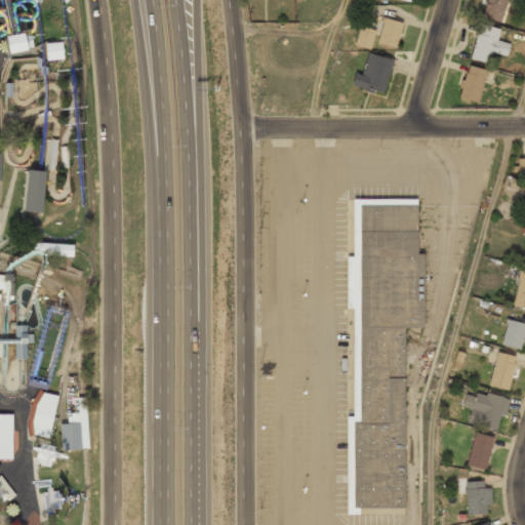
[(500,23),(507,0),(486,0),(481,16),(500,23)]
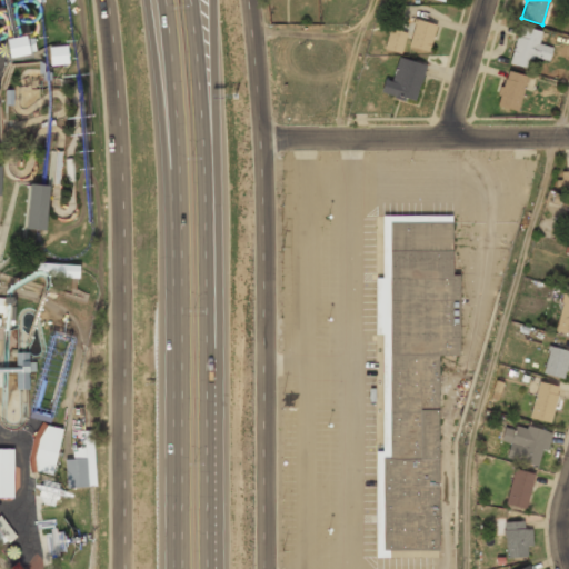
[(416,19),(408,47),(428,52),(436,25),(416,19)]
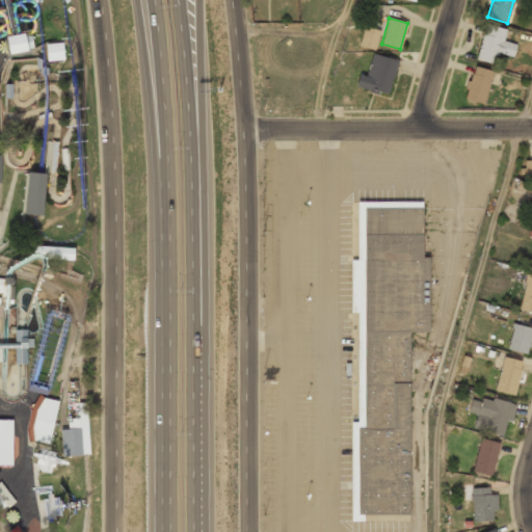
[(507,29),(486,23),(476,58),(496,64),(499,52),(513,56),(516,45),(503,41),(507,29)]
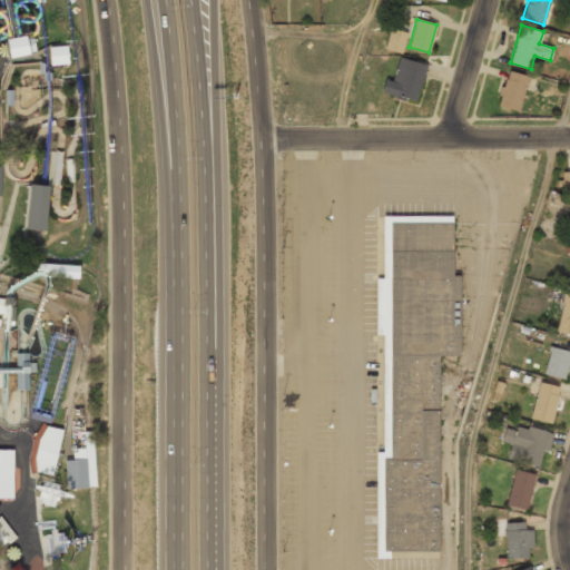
[(390,28),(383,49),(402,55),(408,32),(390,28)]
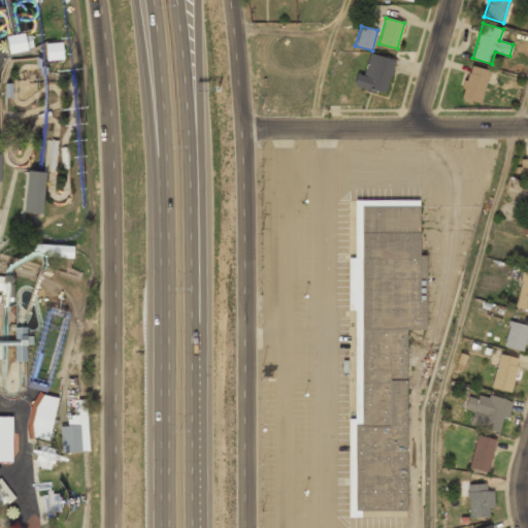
[(7,54),(33,48),(31,35),(23,37),(22,33),(4,37),(7,54)]
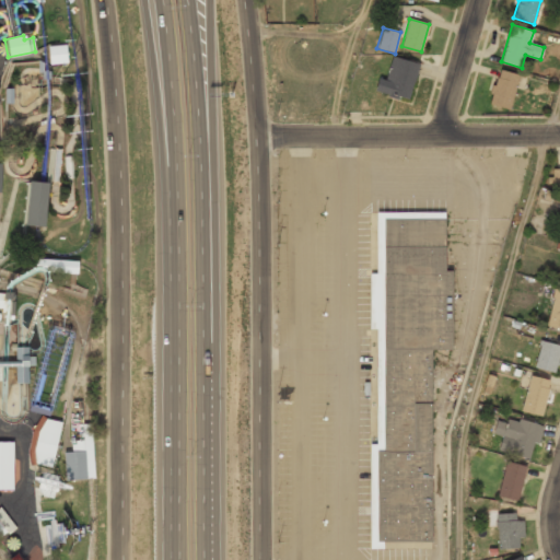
[(49,46),(50,63),(66,63),(66,45),(49,46)]
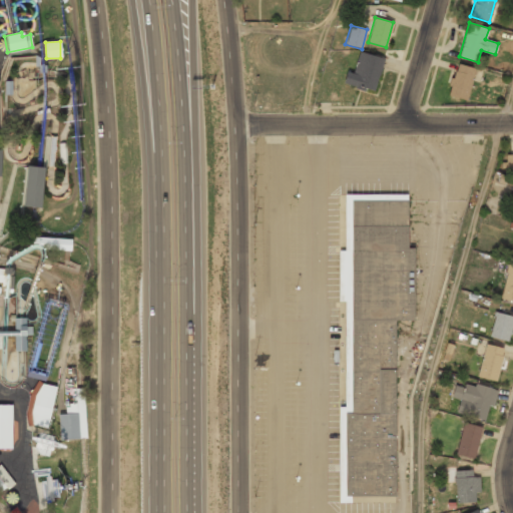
[(360,52),(353,73),(346,71),(343,82),(355,86),(354,88),(364,91),(364,88),(373,91),(383,59),(360,52)]
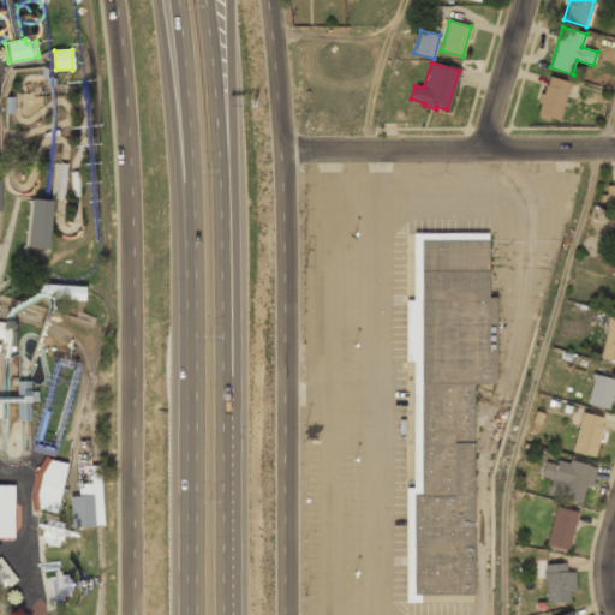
[(571,83),(550,76),(538,111),(557,118),(571,83)]
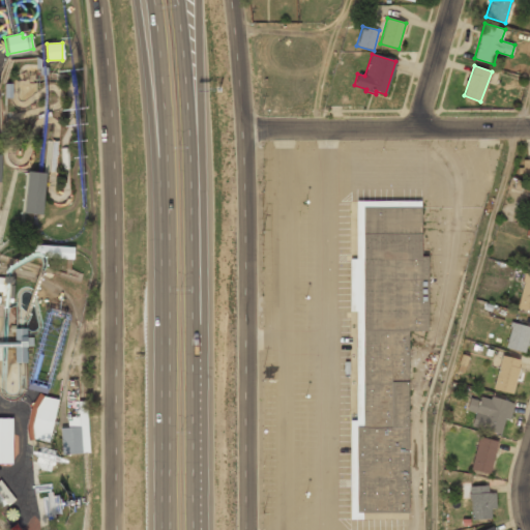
[(28,172),(38,173),(47,173),(42,214),(34,214),(25,213),(28,172)]
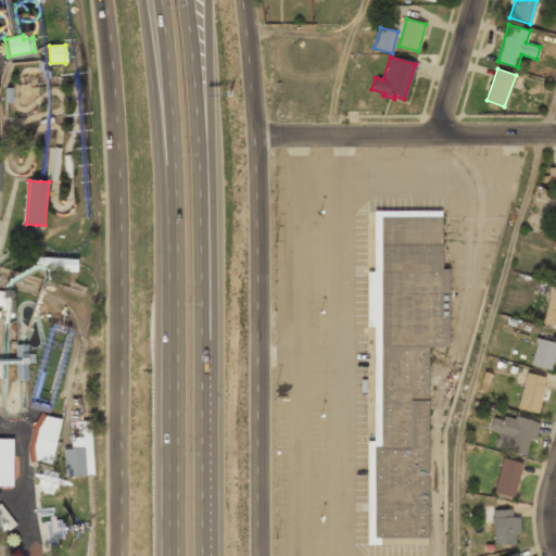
[(374,212),(374,272),(366,272),(366,327),(374,327),(374,441),(367,441),(367,545),(430,545),(429,349),(450,349),(449,268),(441,268),(441,212),(374,212)]
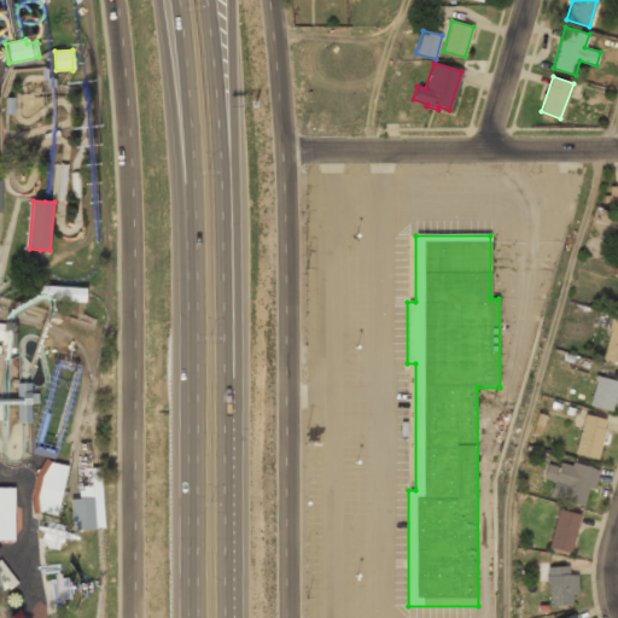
[(86,301),(86,289),(39,286),(39,298),(86,301)]
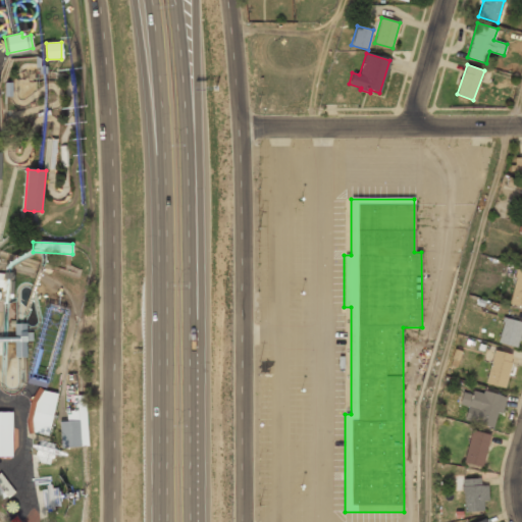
[(521,269),(517,268),(509,302),(521,304),(521,269)]
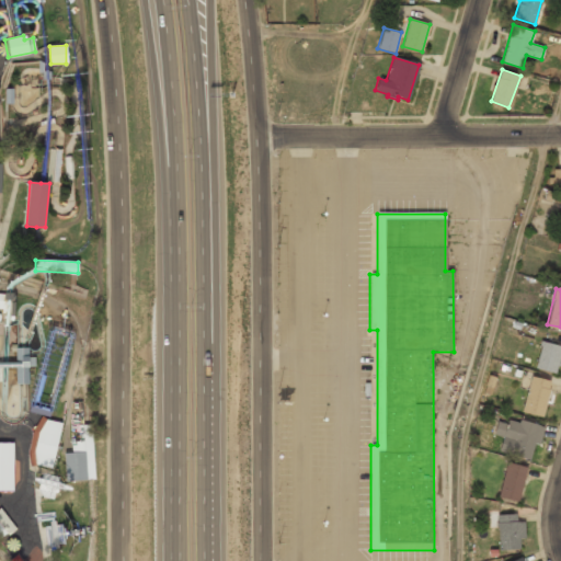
[(556,374),(560,351),(560,345),(541,341),(535,368),(556,374)]
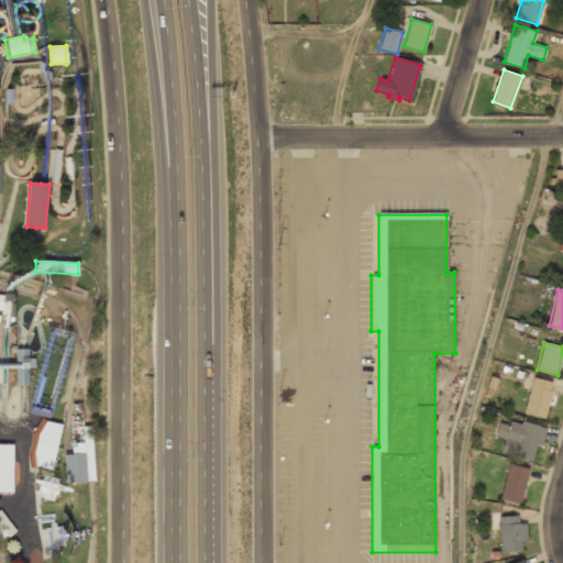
[(0,364),(0,370),(3,370),(15,368),(15,386),(19,386),(29,386),(28,350),(19,350),(15,350),(15,364),(3,364),(0,364)]
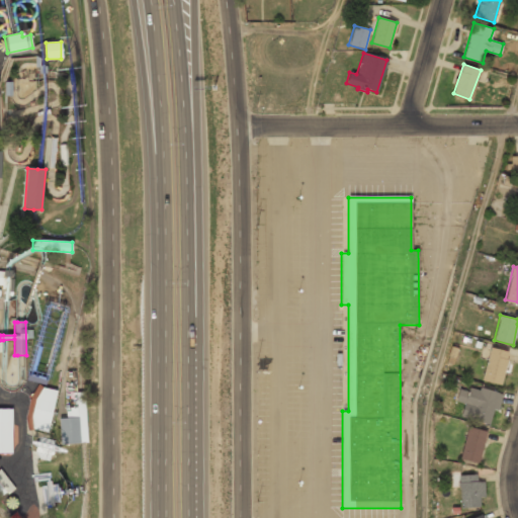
[(510,352),(490,347),(482,379),(502,384),(510,352)]
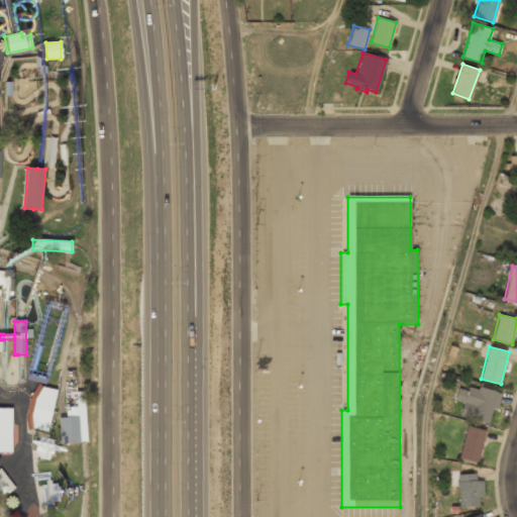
[(500,394),(469,384),(459,415),(491,424),(500,394)]
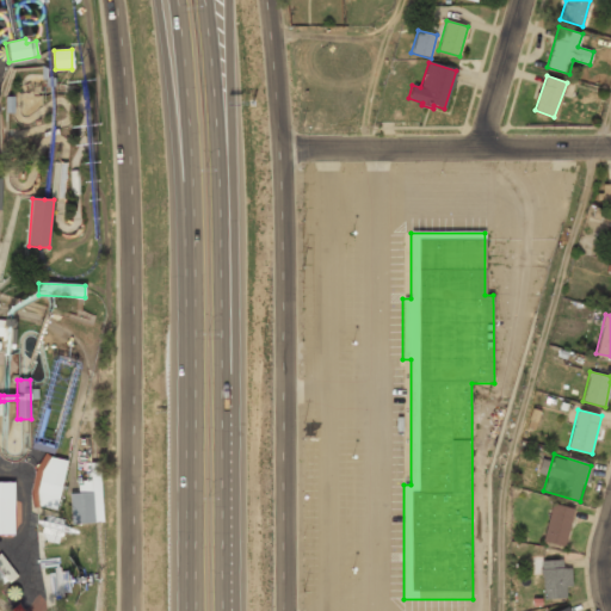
[(94,523),(97,523),(103,522),(102,461),(94,463),(90,463),(91,480),(94,523)]
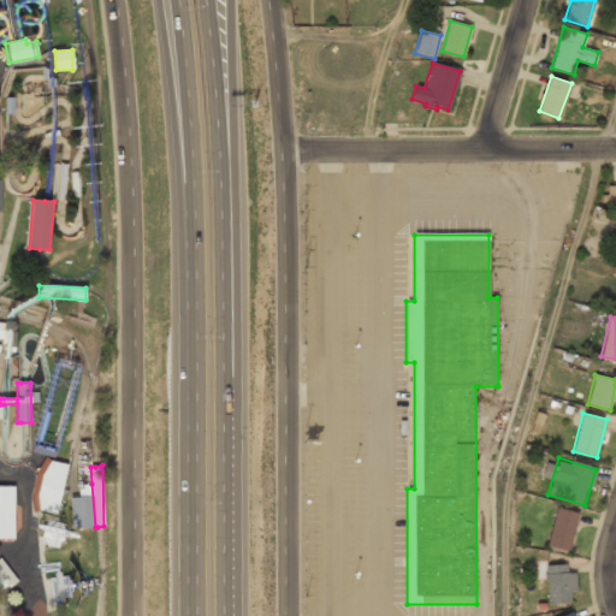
[(70,498),(72,528),(95,527),(92,484),(82,485),(83,489),(78,490),(80,497),(70,498)]
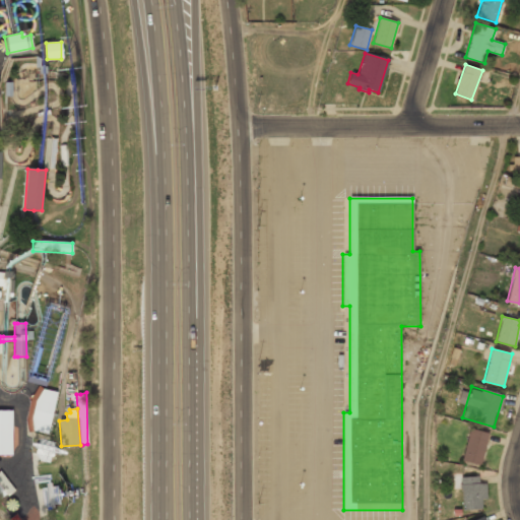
[(480,465),(489,433),(469,428),(462,460),(480,465)]
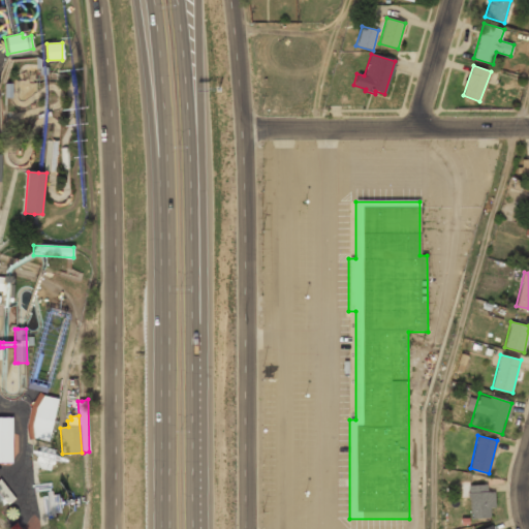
[(492,518),(491,485),(468,486),(470,519),(492,518)]
